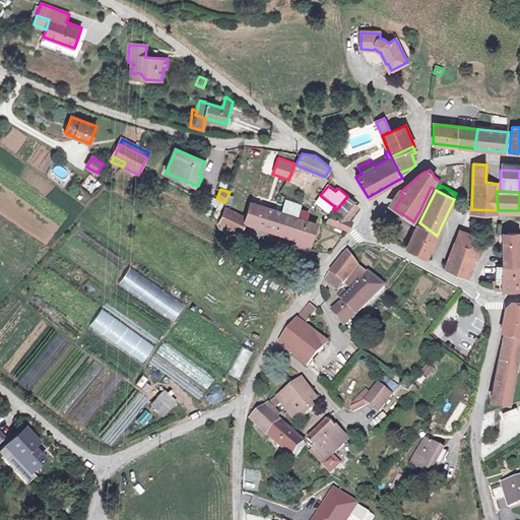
[(256,195),(253,203),(280,212),(283,204),(256,195)]
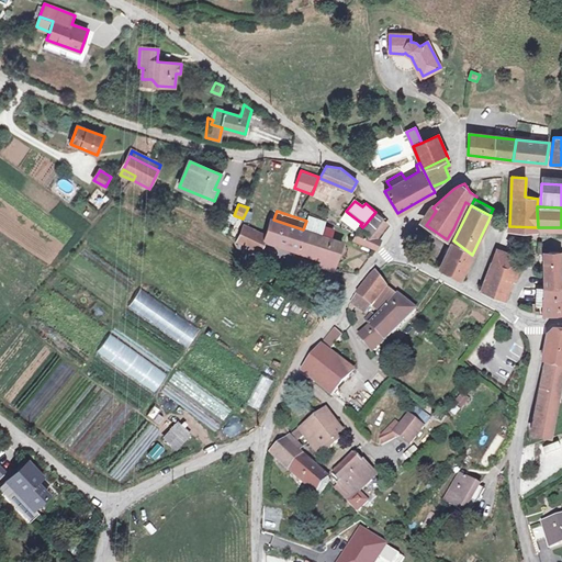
[(361,223),(347,212),(343,218),(356,229),(361,223)]
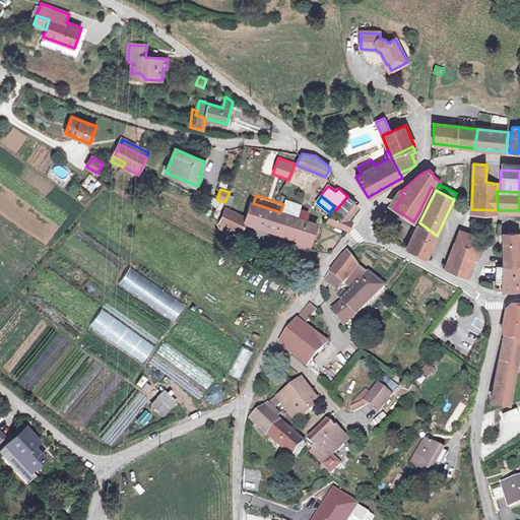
[(354,202),(347,196),(337,208),(345,214),(352,205),(353,204),(354,202)]
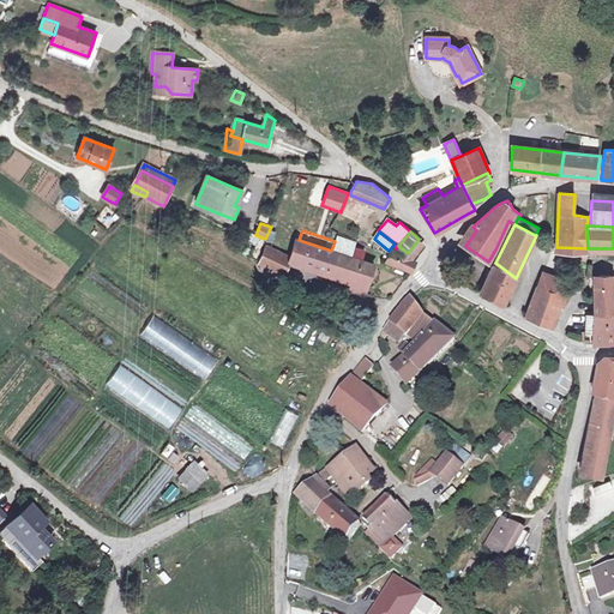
[(332,257),(333,252),(331,251),(299,240),(296,239),(292,259),(318,268),(332,272),(337,258),(332,257)]
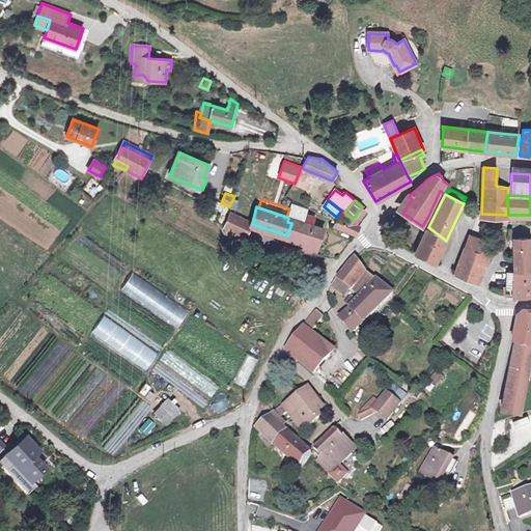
[(346,232),(356,236),(361,229),(356,225),(366,213),(361,208),(360,210),(353,219),(351,222),(347,221),(346,232)]
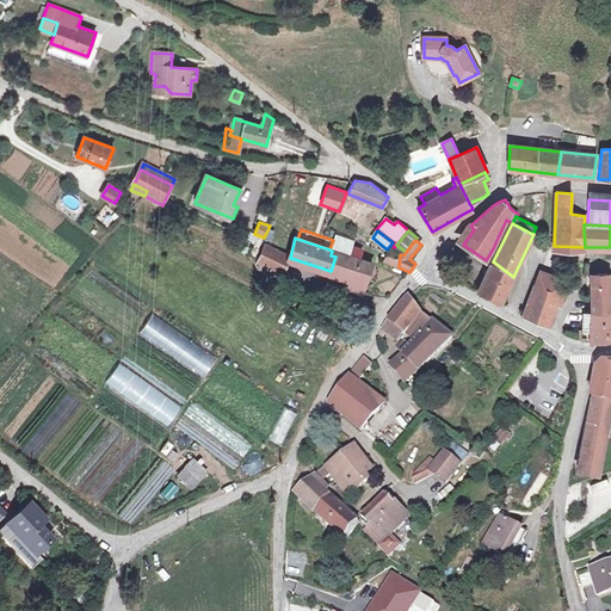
[(288,255),(264,246),(258,261),(260,263),(267,266),(278,271),(279,272),(288,255)]
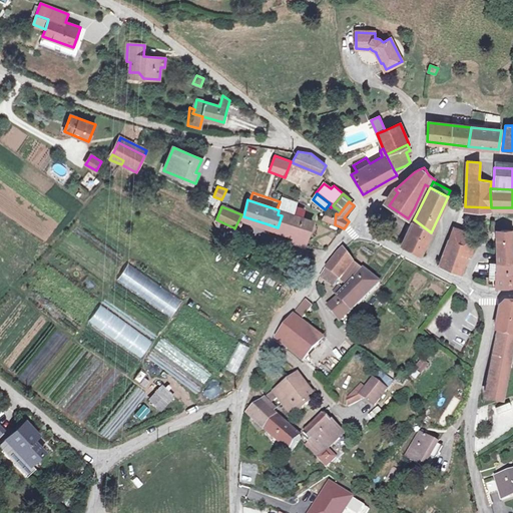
[(292,214),(279,210),(278,214),(282,215),(278,227),(296,233),(293,240),(304,246),(313,221),(302,218),(305,209),(295,206),(292,214)]
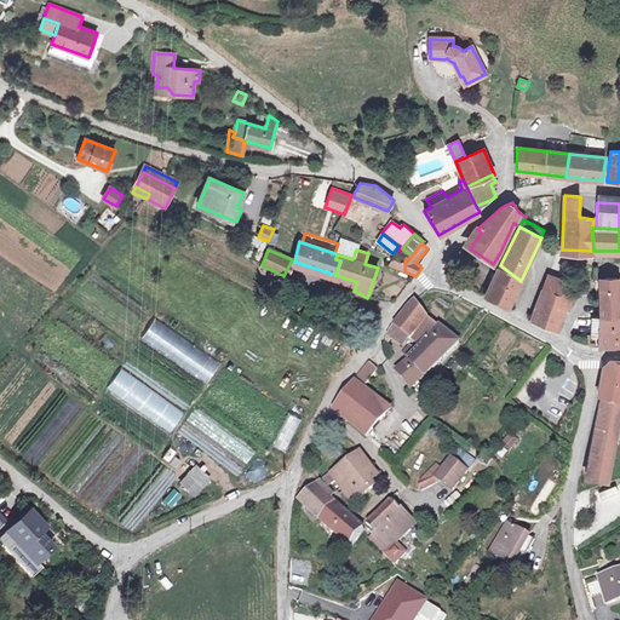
[(406,258),(394,253),(389,264),(405,271),(406,258)]
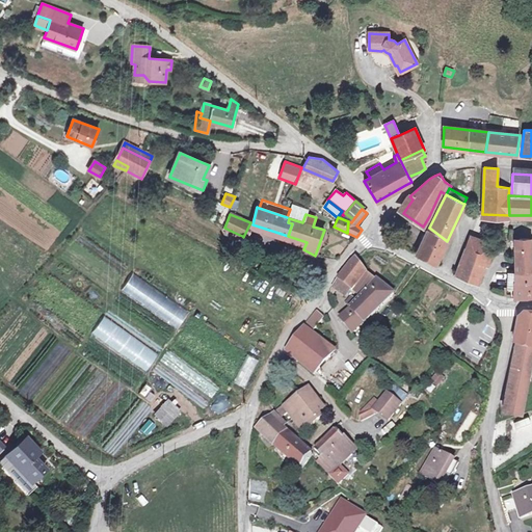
[(435,264),(447,241),(429,228),(425,235),(424,239),(417,255),(435,264)]
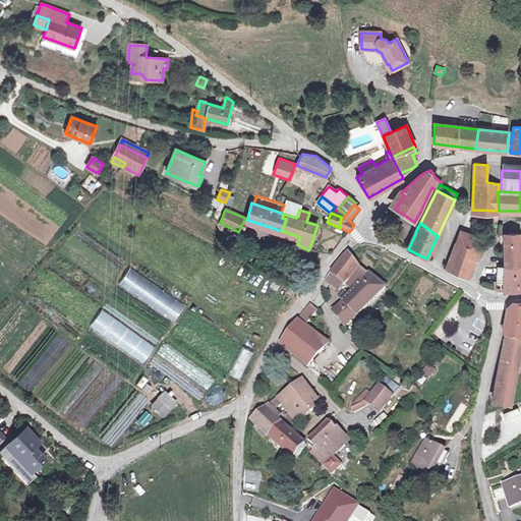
[(228,227),(225,232),(235,237),(237,231),(228,227)]
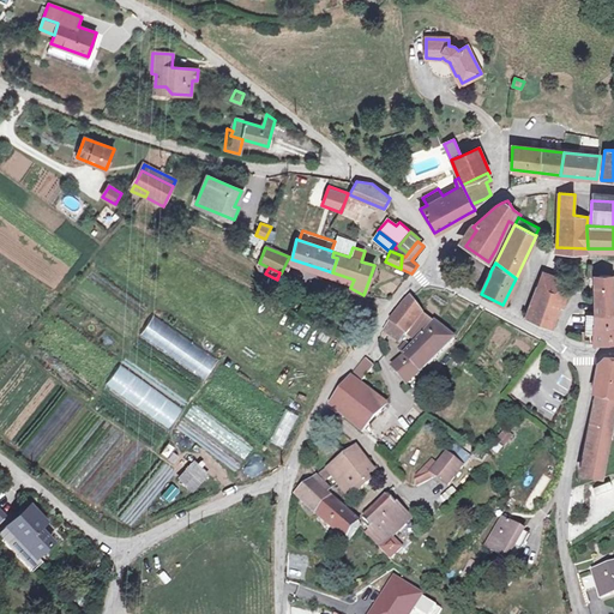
[(563,295),(566,282),(543,274),(539,286),(563,295)]
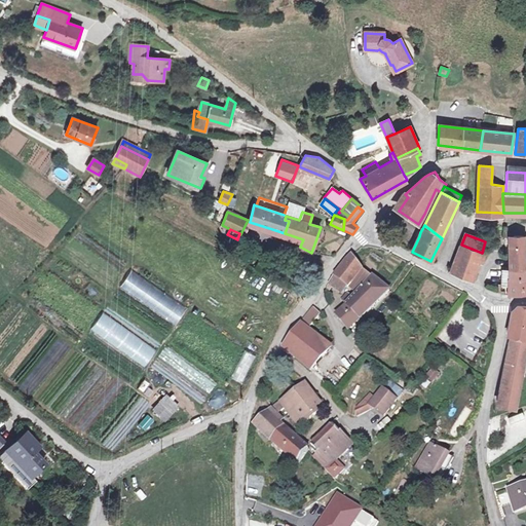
[(525,292),(525,259),(524,249),(524,236),(509,236),(509,269),(509,286),(508,295),(525,292)]
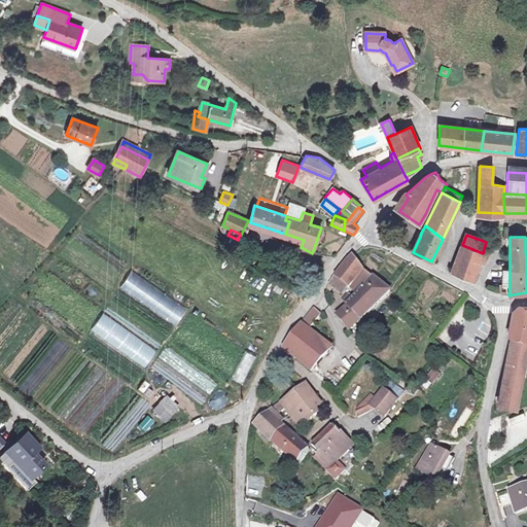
[(473,282),(483,253),(462,245),(451,273),(473,282)]
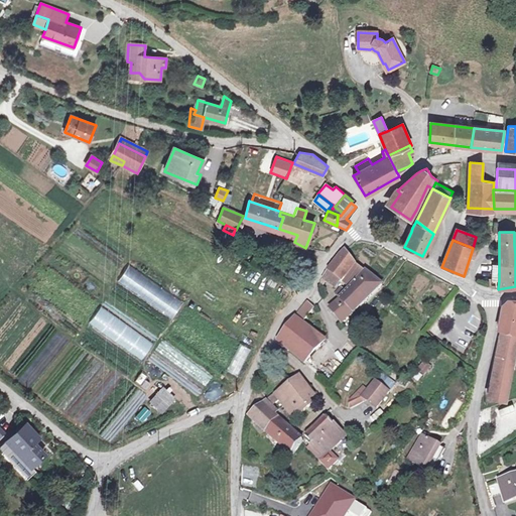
[(330,270),(329,271),(342,281),(345,284),(358,266),(347,251),(340,257),(330,270)]
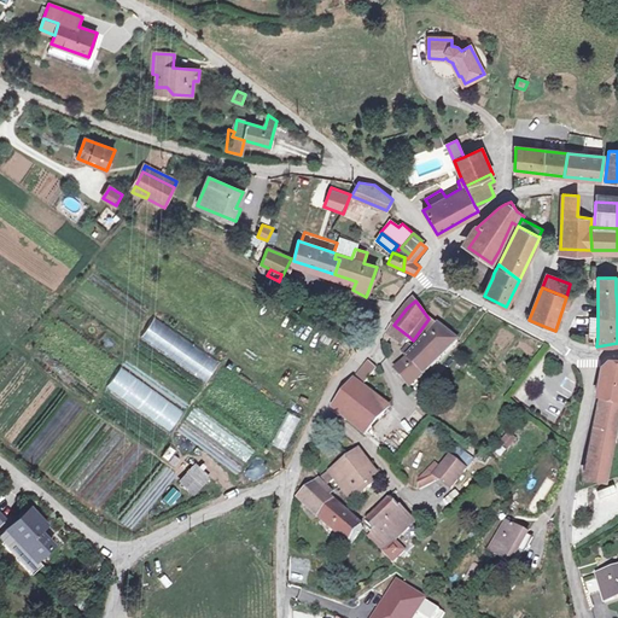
[(221,363),(156,316),(140,337),(205,384),(221,363)]
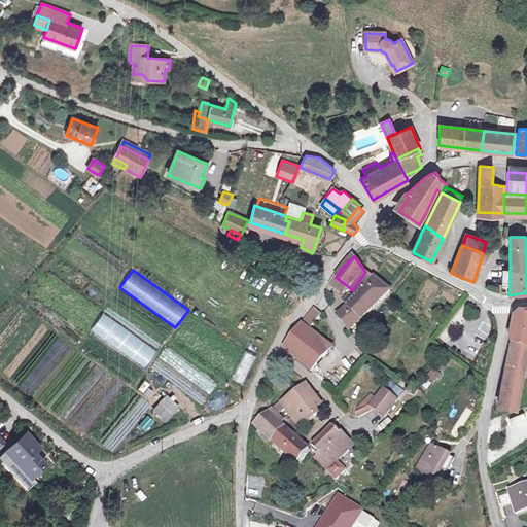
[(390,291),(374,278),(374,279),(365,272),(352,290),(357,293),(352,297),(349,294),(344,302),(349,306),(338,316),(350,332),(390,291)]
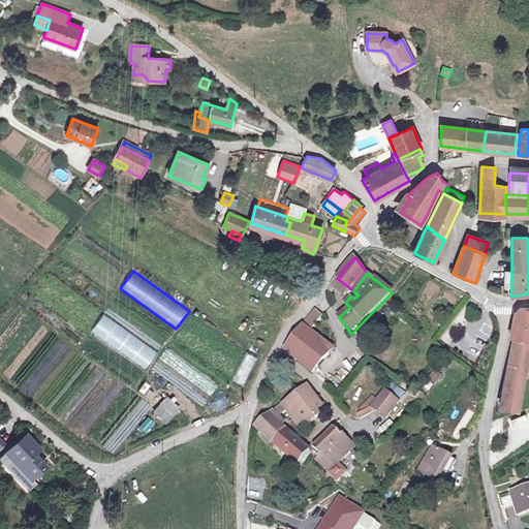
[(350,288),(337,278),(332,286),(335,289),(344,297),(350,288)]
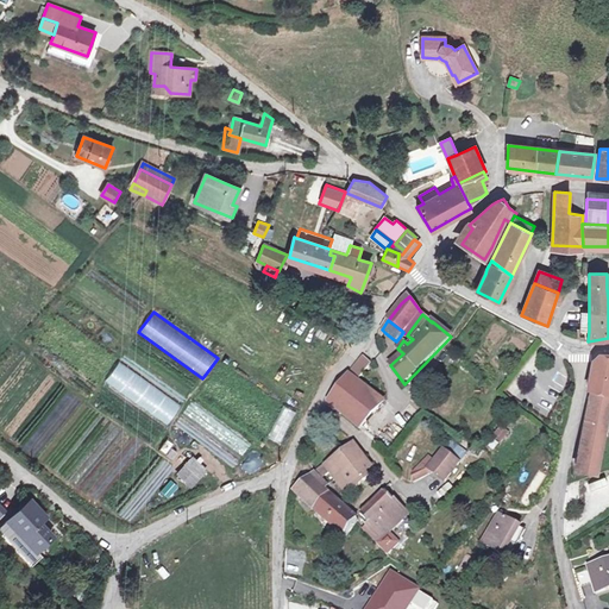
[(608,355),(600,355),(594,360),(588,388),(591,389),(608,391),(608,355)]
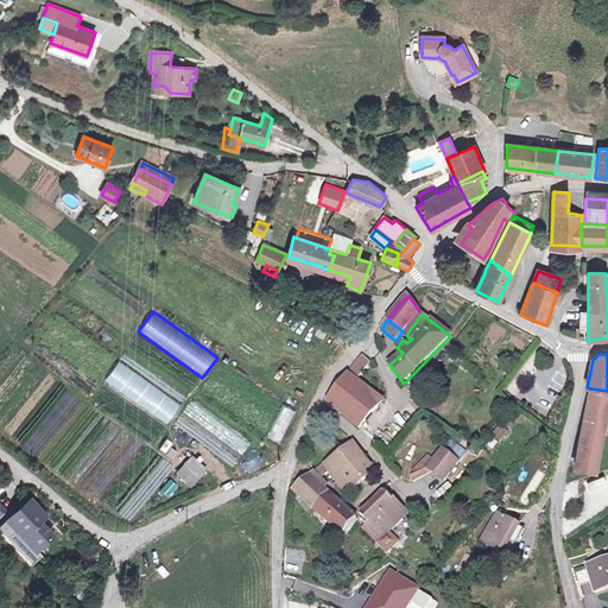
[(328,403),(360,429),(384,401),(359,379),(371,363),(362,355),(346,372),(328,403)]
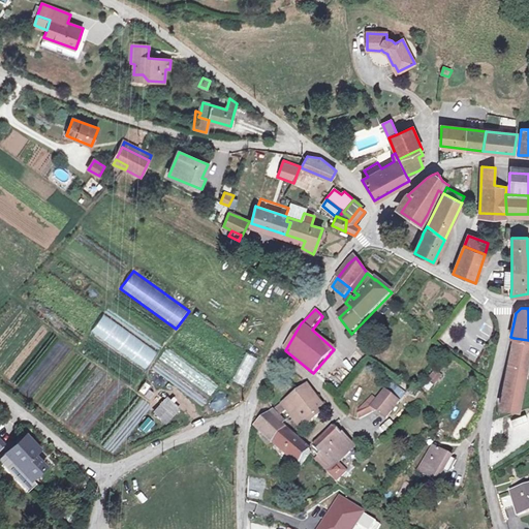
[(157,351),(103,313),(91,332),(145,370),(157,351)]
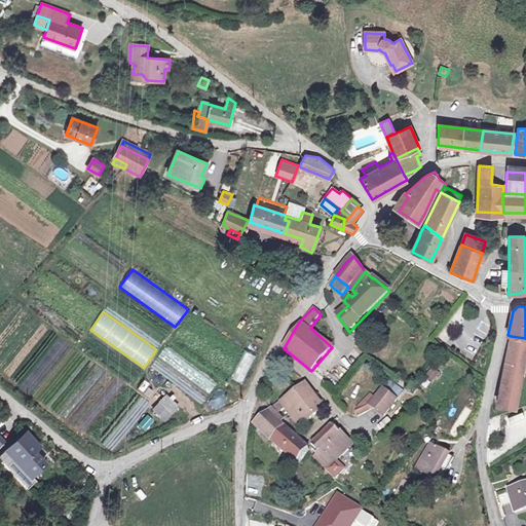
[(525,355),(525,354),(525,341),(511,338),(497,400),(516,404),(525,355)]
